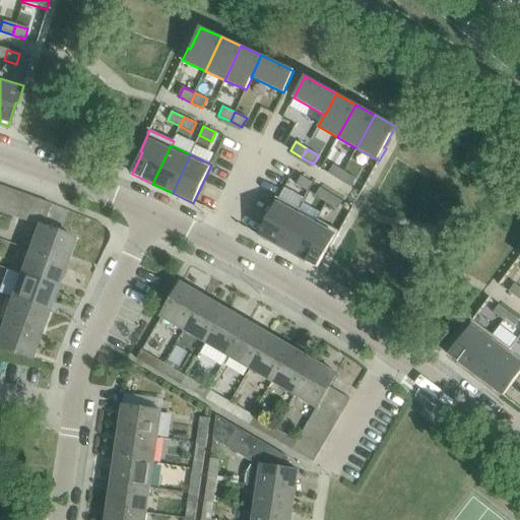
[(333,165),(328,174),(339,180),(344,172),(333,165)]
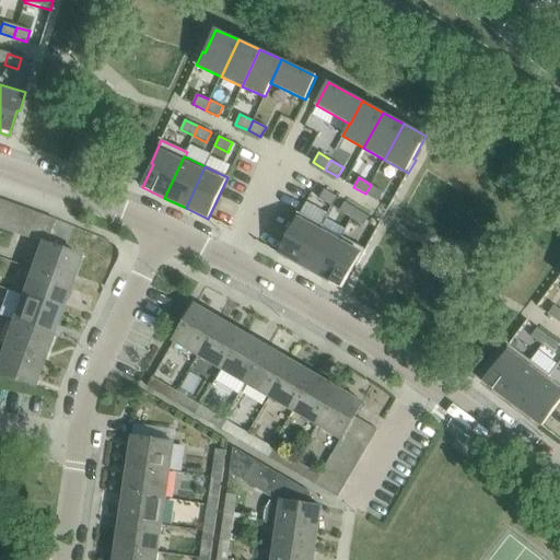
[(371,185),(365,194),(377,202),(383,193),(371,185)]
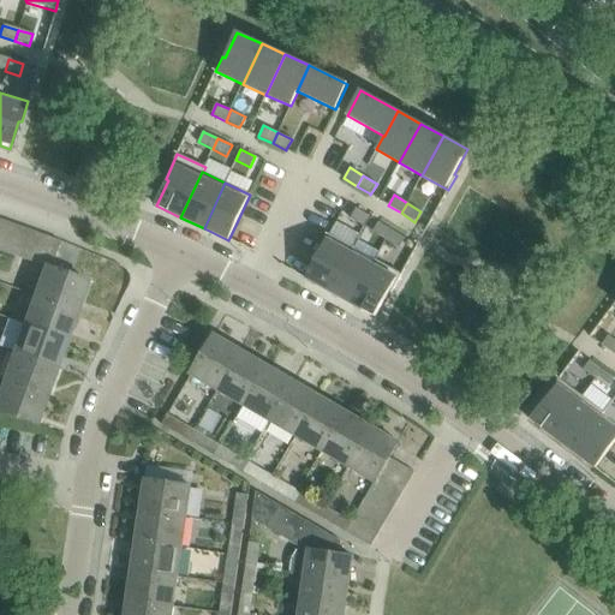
[(357,208),(350,219),(364,227),(370,216),(357,208)]
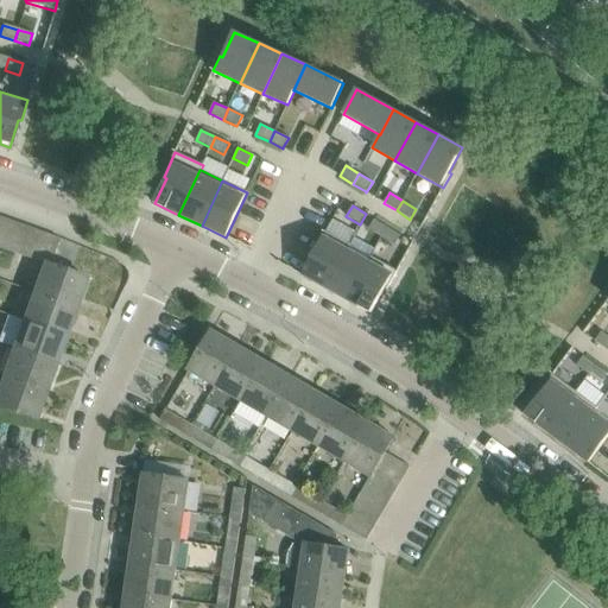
[(6,220),(0,235),(0,247),(10,252),(19,225),(6,220)]
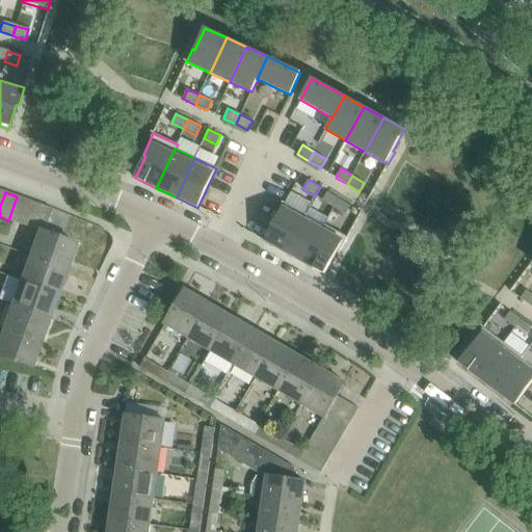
[(327,192),(322,201),(334,208),(339,200),(327,192)]
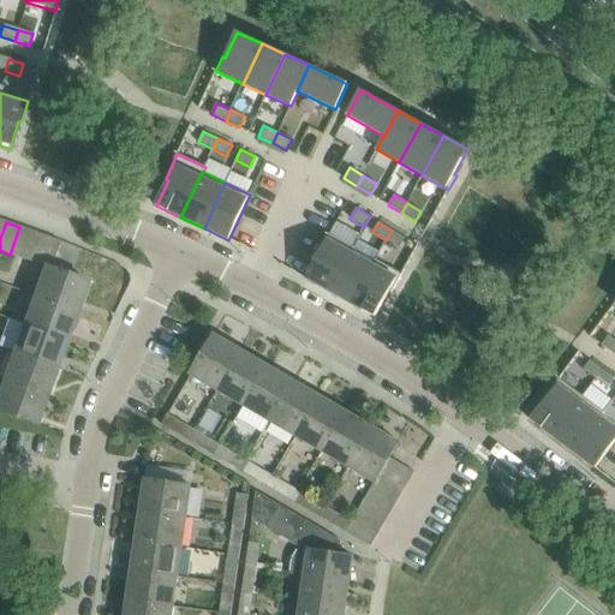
[(19,227),(10,255),(23,260),(33,232),(19,227)]
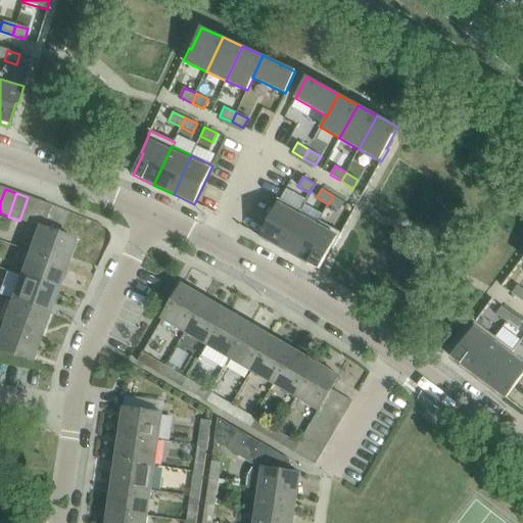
[(333,196),(328,204),(339,211),(344,203),(344,202),(333,196)]
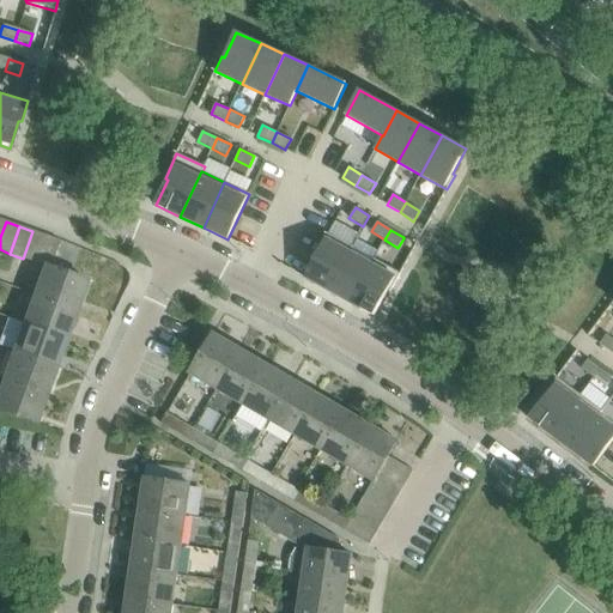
[(32,231),(23,259),(36,263),(46,236),(32,231)]
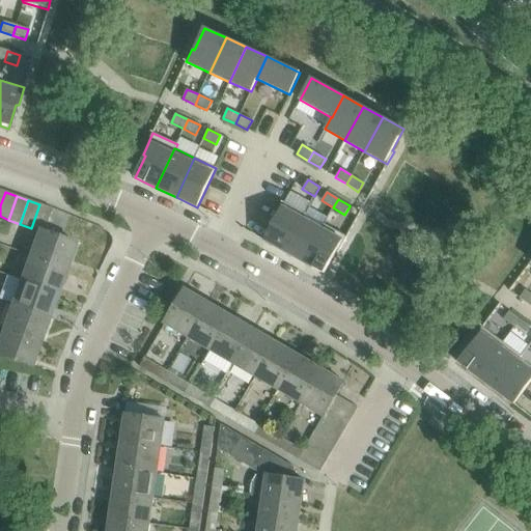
[(263,241),(267,242),(283,252),(302,218),(303,219),(305,214),(284,202),(263,240),(263,241)]
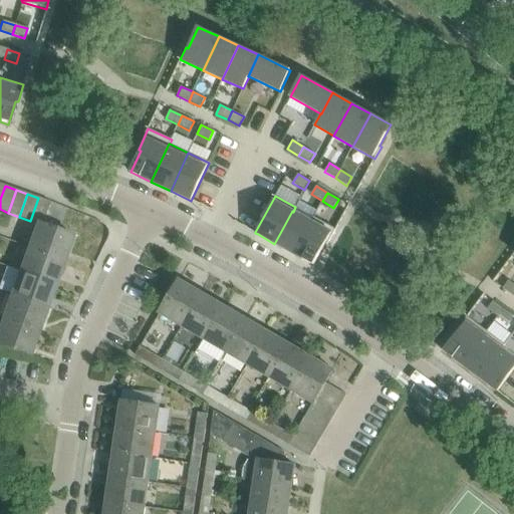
[(38,198),(30,221),(36,223),(41,225),(50,203),(38,198)]
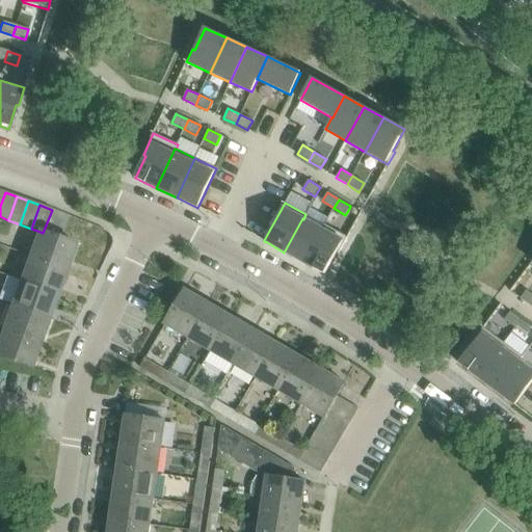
[(302,218),(284,253),(303,263),(322,230),(321,229),(303,219),(302,218)]
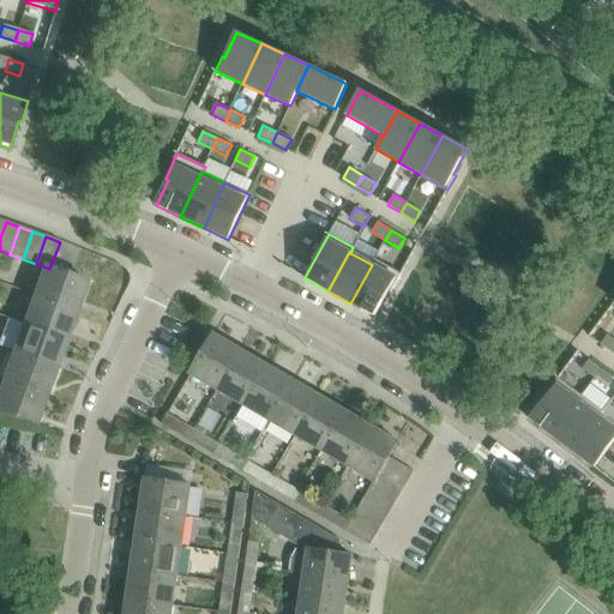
[(389,292),(391,293),(401,274),(374,259),(371,264),(372,265),(350,304),(374,317),(389,292)]
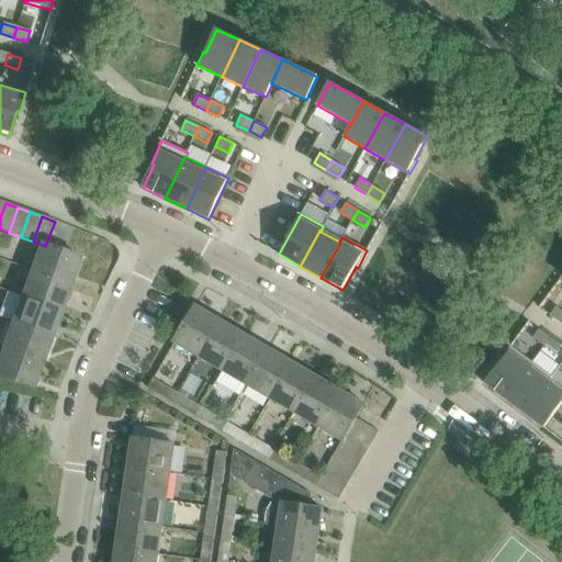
[(45,246),(40,244),(30,270),(70,284),(80,258),(45,246)]
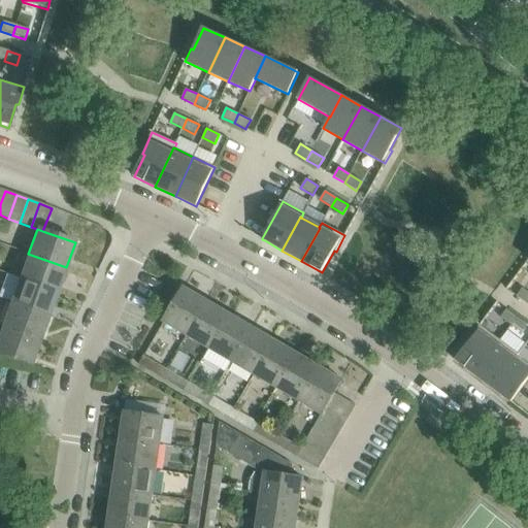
[(66,267),(28,254),(20,278),(58,292),(66,267)]
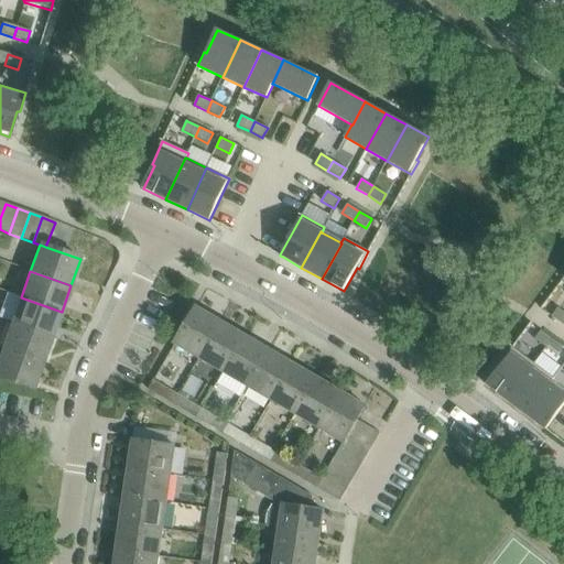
[(62,312),(21,297),(11,323),(52,338),(62,312)]
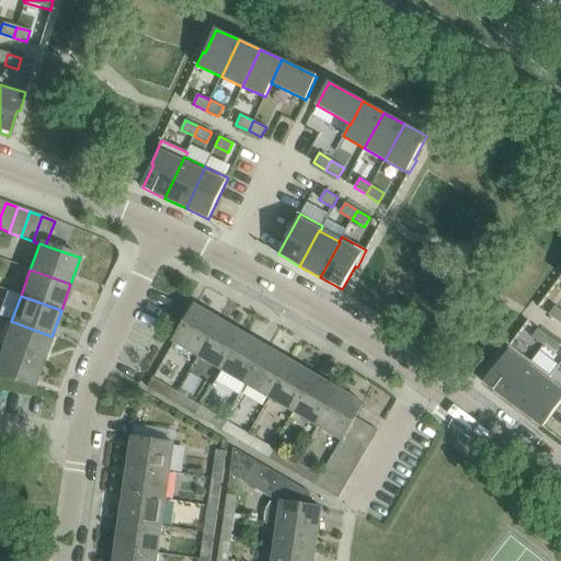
[(173,342),(174,343),(196,356),(218,319),(195,306),(173,342)]
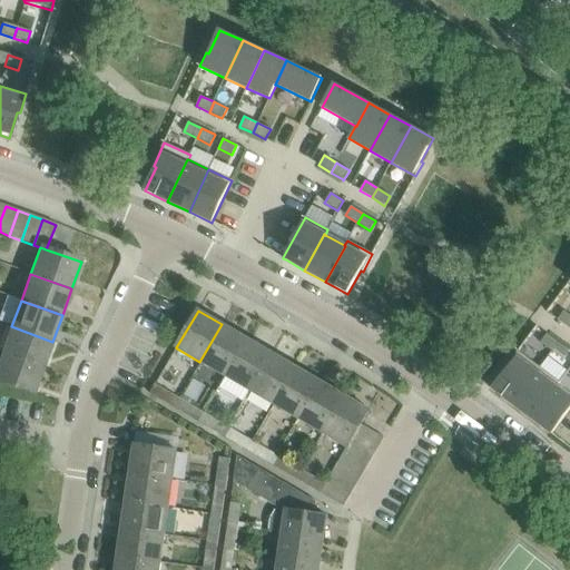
[(557,321),(569,330),(569,326),(569,316),(563,312),(558,320),(557,321)]
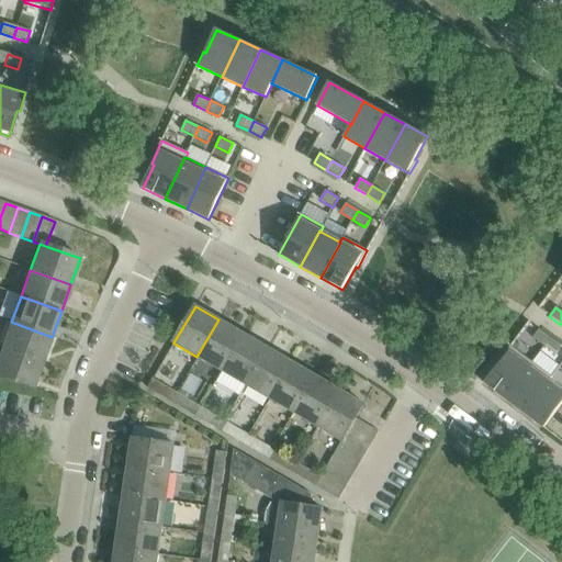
[(243,334),(218,319),(197,357),(222,371),(243,334)]
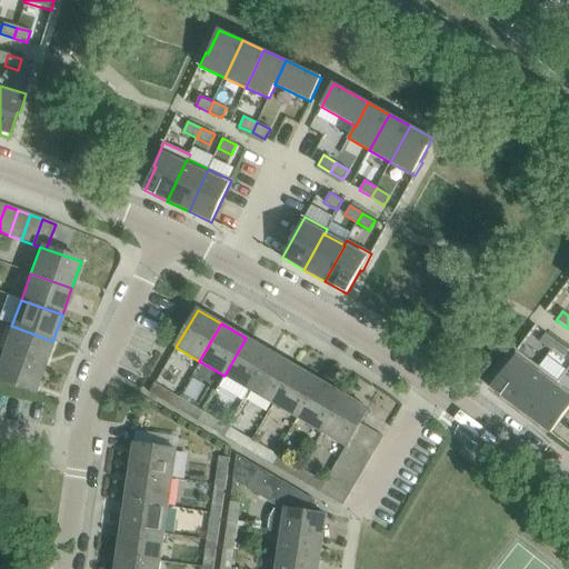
[(52,341),(11,326),(2,352),(42,368),(52,341)]
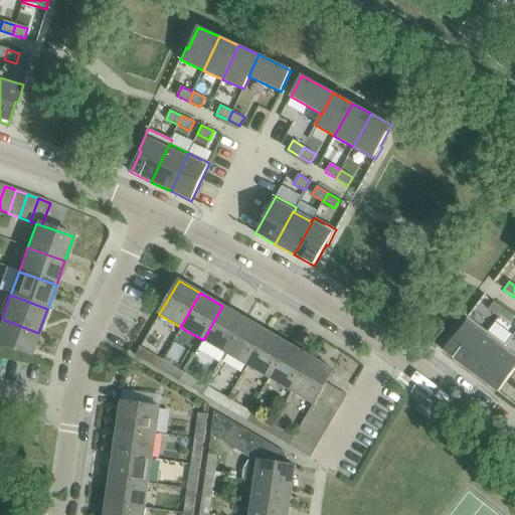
[(498,318),(504,310),(494,302),(488,310),(498,318)]
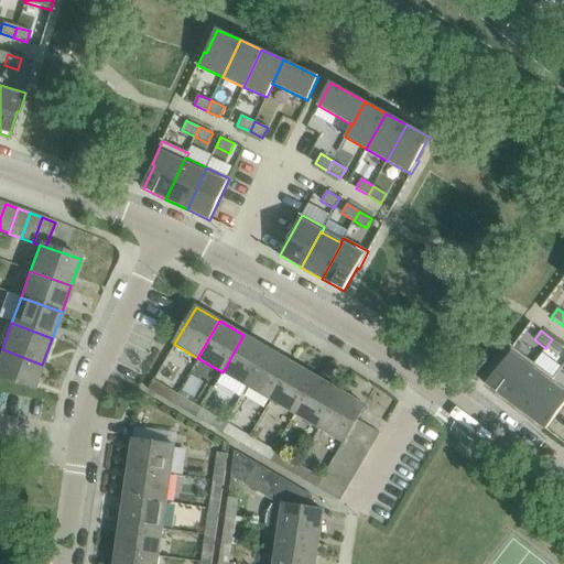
[(269,349),(243,335),(223,372),(247,387),(269,349)]
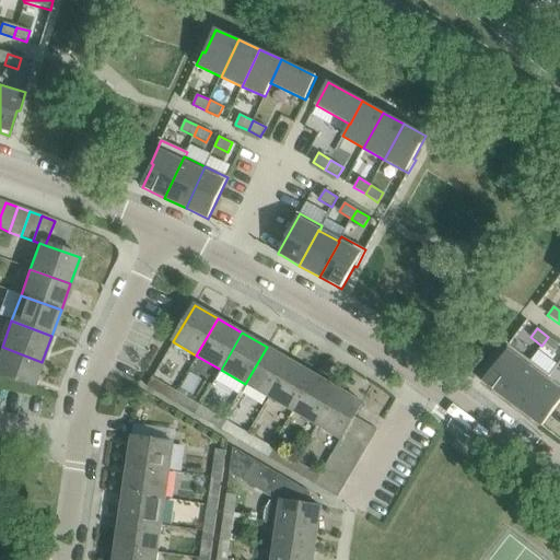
[(553,354),(559,345),(548,337),(541,346),(553,354)]
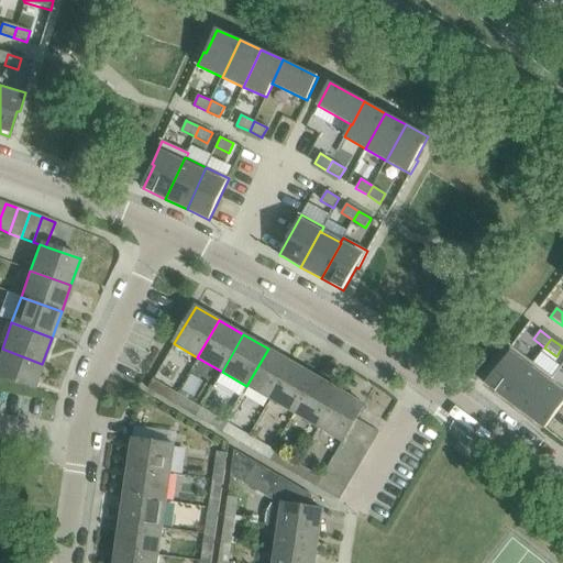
[(533,363),(511,346),(499,362),(501,364),(486,385),(506,400),(533,363)]
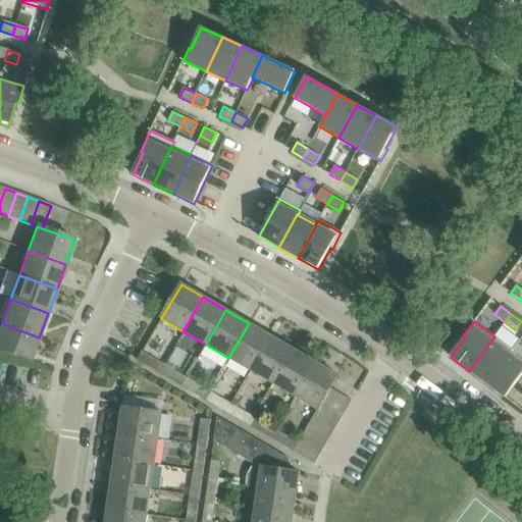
[(0,327),(0,351),(31,362),(39,337),(2,323),(0,327)]
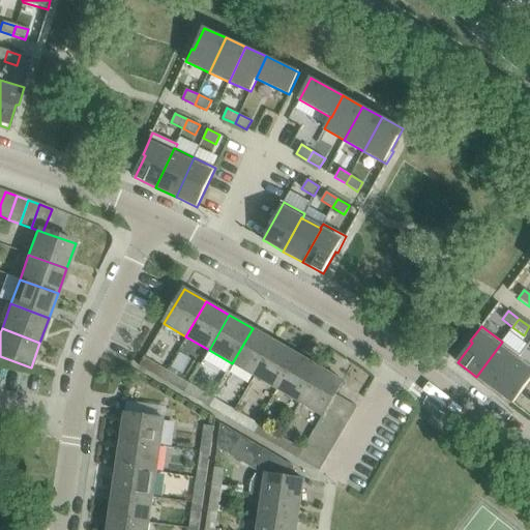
[(275,342),(253,328),(232,363),(255,377),(275,342)]
